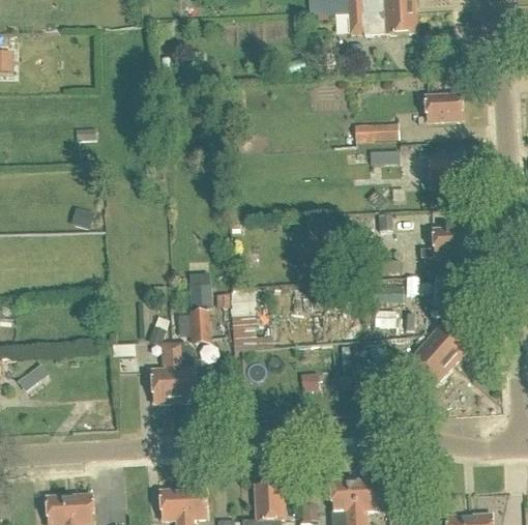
[(347,0),(349,33),(361,32),(364,32),(363,13),(362,0),(347,0)]
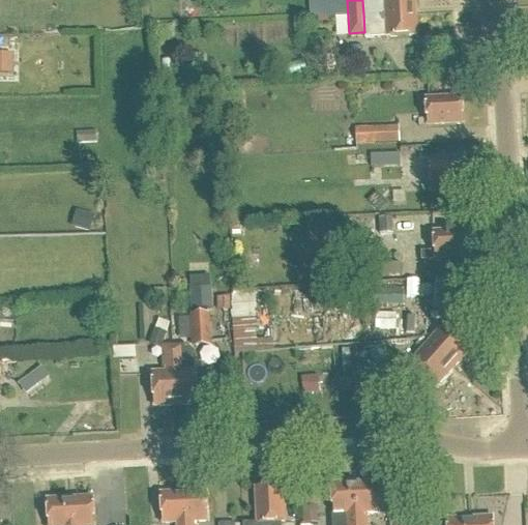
[(362,0),(363,13),(377,12),(382,12),(414,10),(413,0),(362,0)]
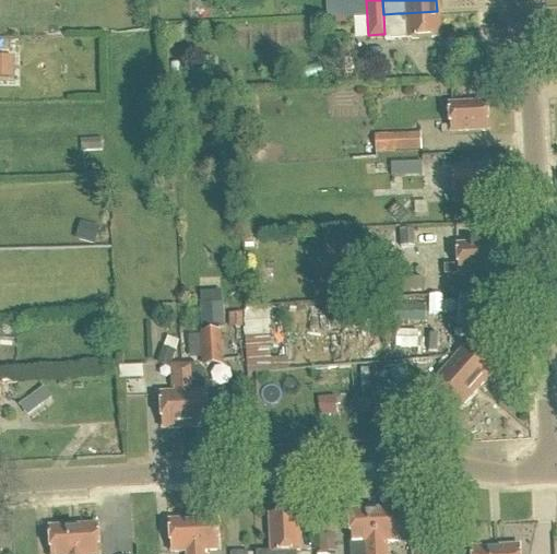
[(384,34),(381,34),(381,37),(400,37),(404,36),(404,37),(438,35),(437,11),(403,13),(398,13),(383,14),(384,34)]
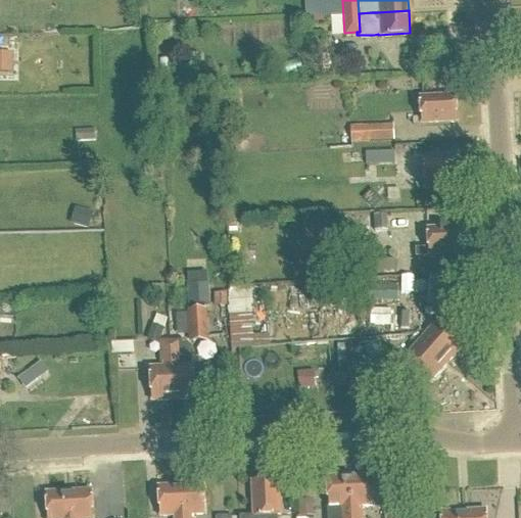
[(0,68),(8,69),(10,51),(0,49),(0,68)]
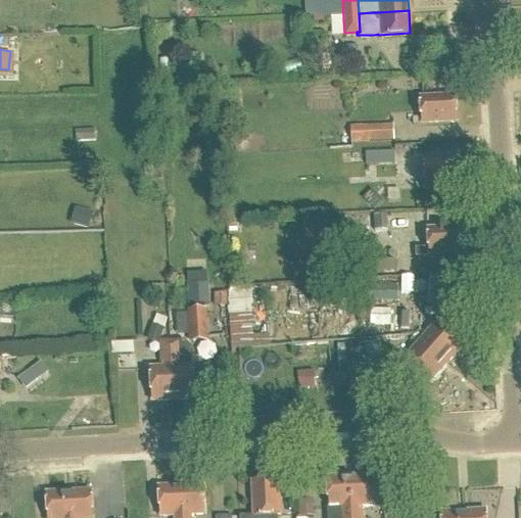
[(419,95),(420,114),(411,115),(412,123),(420,122),(420,123),(456,121),(454,94),(419,95)]
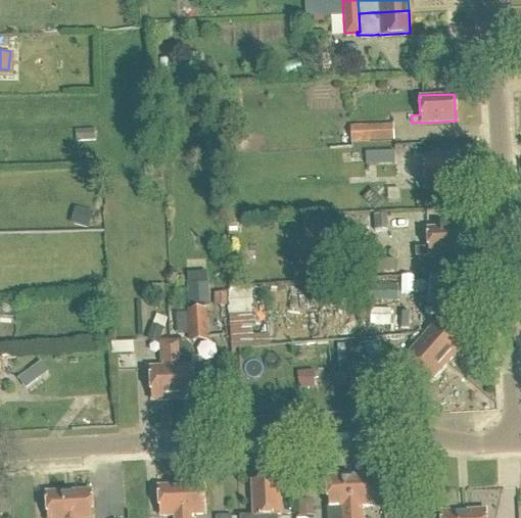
[(391,123),(350,125),(350,140),(391,139),(391,123)]
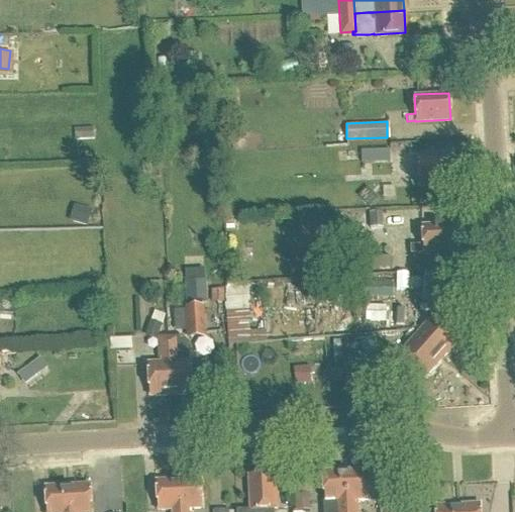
[(91,126),(73,126),(73,138),(92,137),(91,126)]
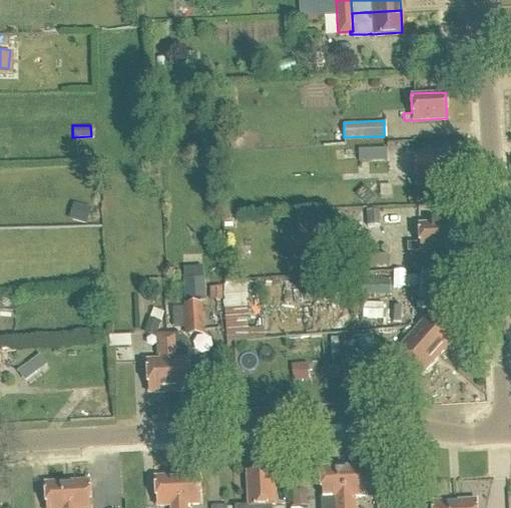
[(385,145),(355,146),(356,161),(386,160),(385,145)]
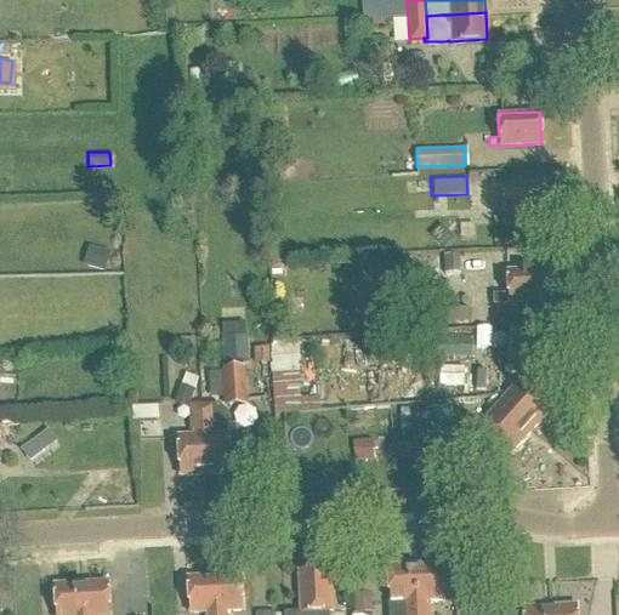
[(503,214),(493,215),(493,223),(504,222),(504,223),(545,221),(544,189),(501,192),(503,214)]
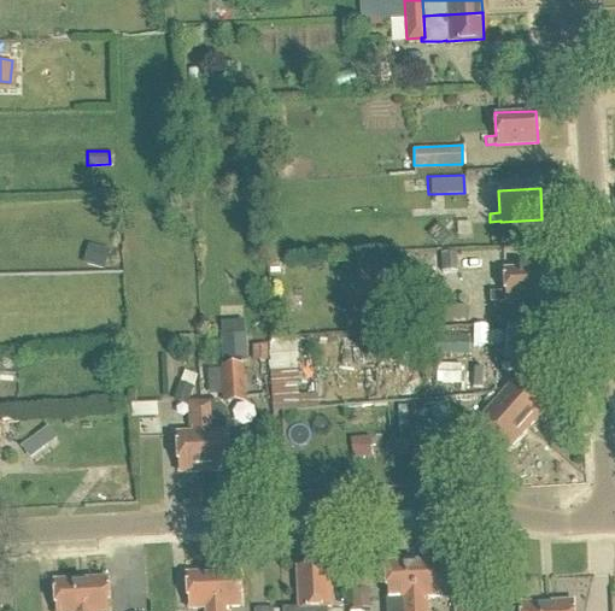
[(88,242),(82,263),(101,268),(107,248),(88,242)]
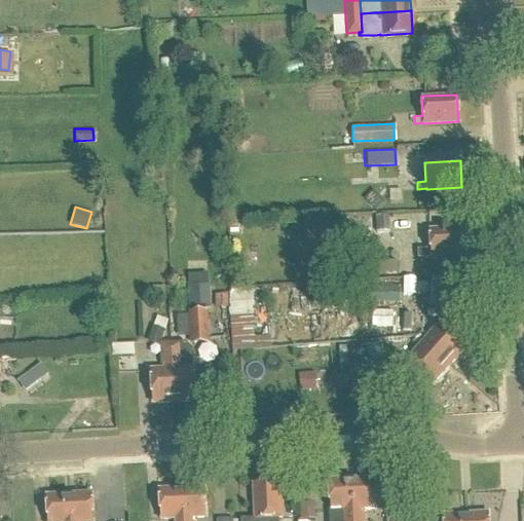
[(398,217),(377,218),(377,231),(398,231),(398,217)]
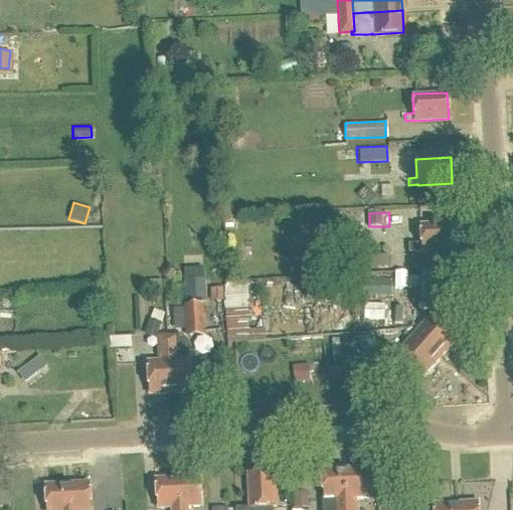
[(420,242),(411,242),(412,249),(420,249),(456,247),(454,221),(419,223),(420,242)]
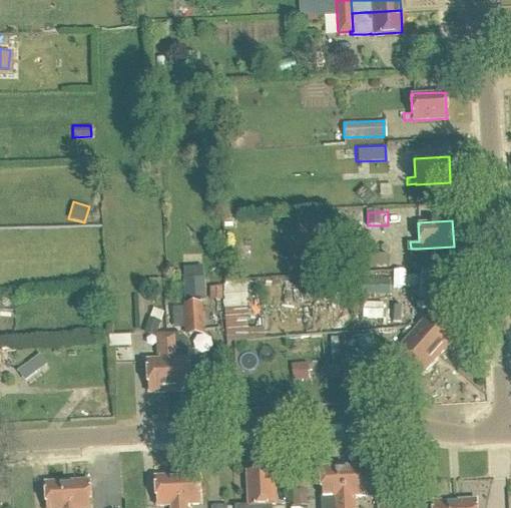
[(183,303),(184,336),(202,335),(201,302),(183,303)]
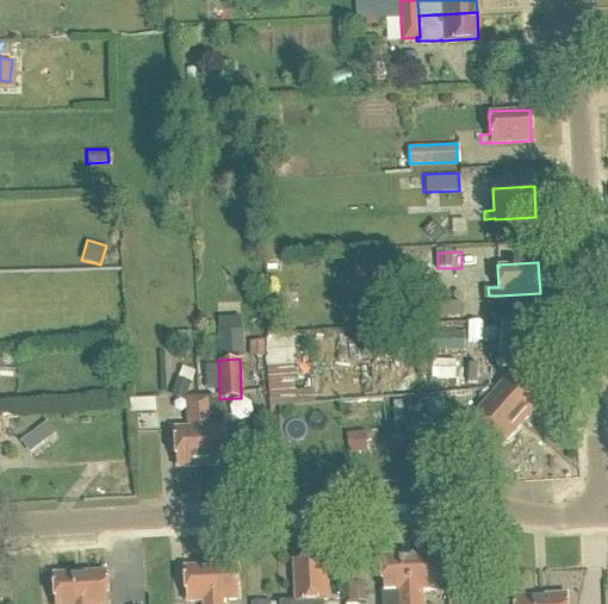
[(482,387),(521,421),(541,398),(509,371),(495,387),(488,381),(482,387)]
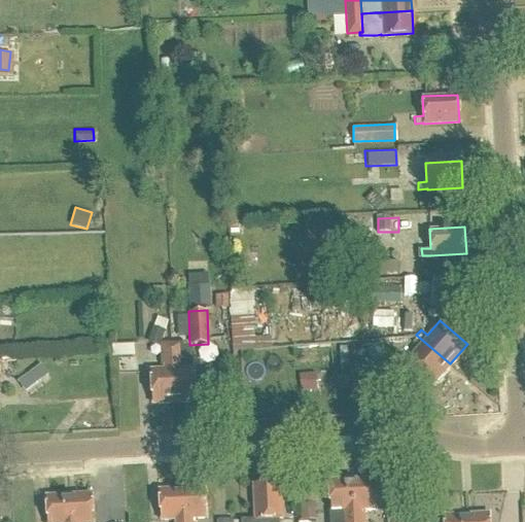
[(418,346),(405,360),(432,384),(450,363),(416,335),(411,340),(418,346)]
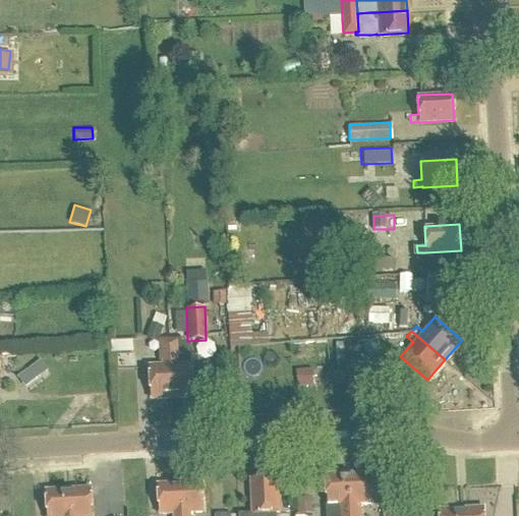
[(168,339),(171,397),(192,396),(189,344),(182,338),(168,339)]
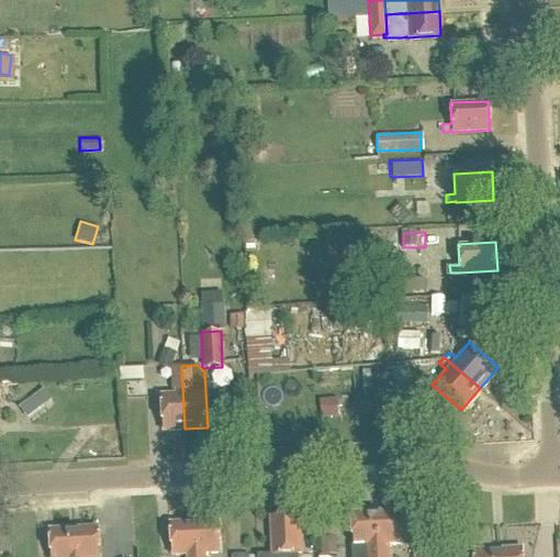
[(171,393),(159,393),(161,430),(185,429),(181,366),(170,366),(171,393)]
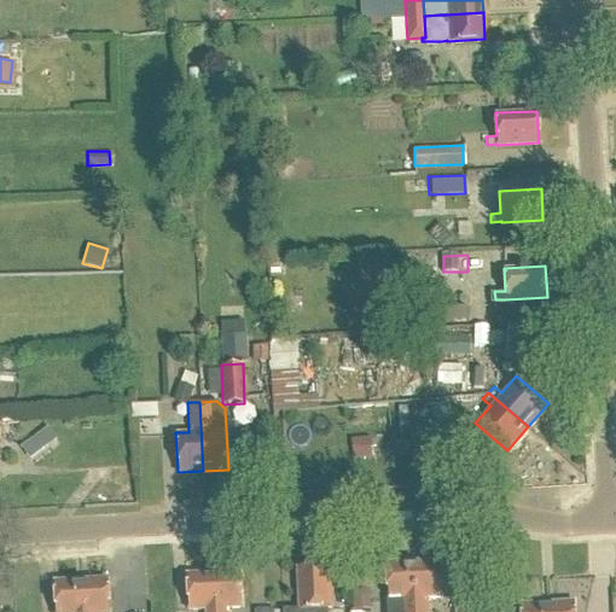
[(437,559),(411,560),(413,611),(425,611),(425,596),(440,595),(437,559)]
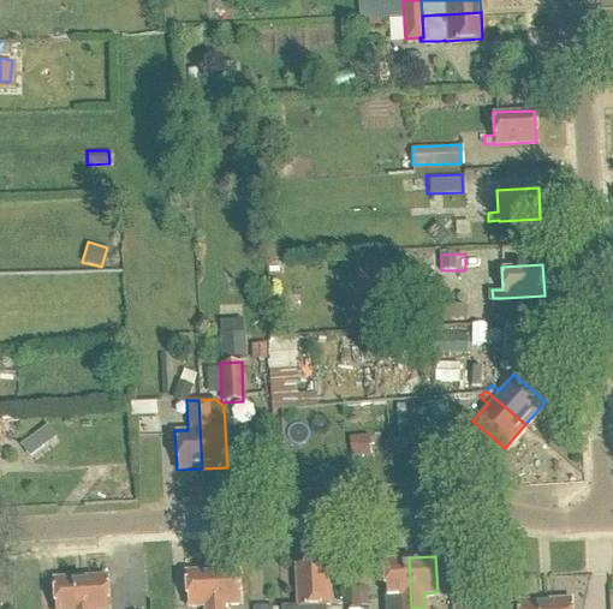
[(411,608),(409,557),(382,560),(384,595),(384,608),(411,608)]
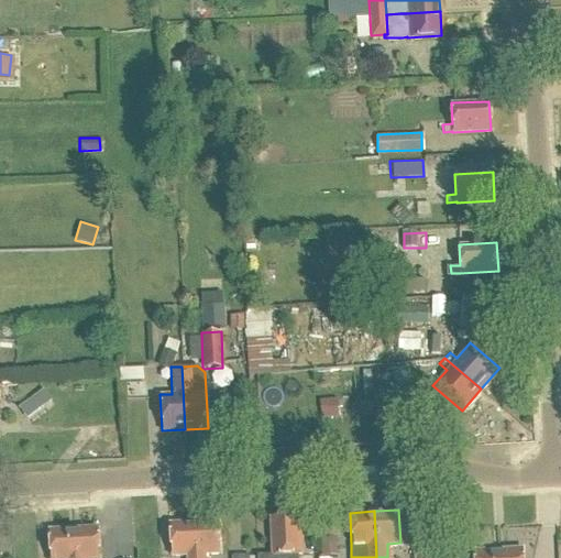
[(268,517),(271,549),(271,554),(255,555),(255,557),(297,557),(297,554),(300,554),(298,515),(268,517)]
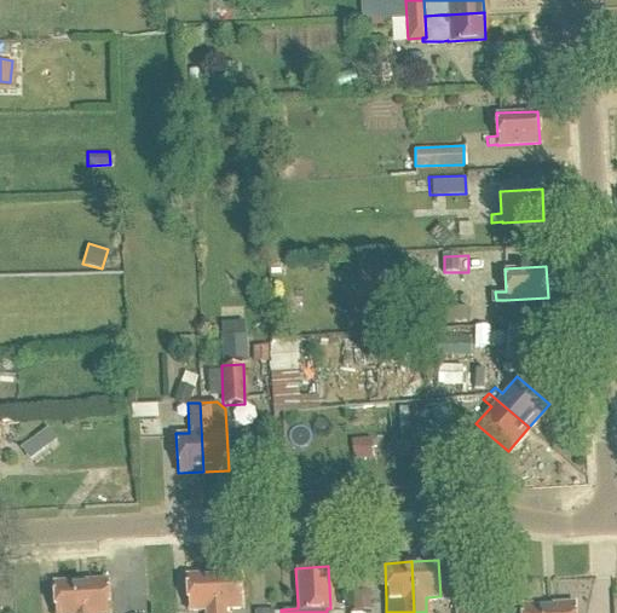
[(212,572),(213,612),(226,612),(226,608),(241,607),(238,571),(212,572)]
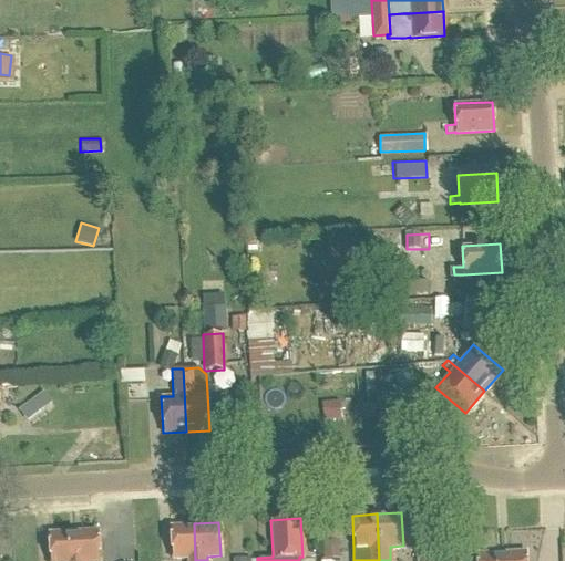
[(195,560),(194,523),(170,526),(171,558),(184,558),(184,560),(195,560)]
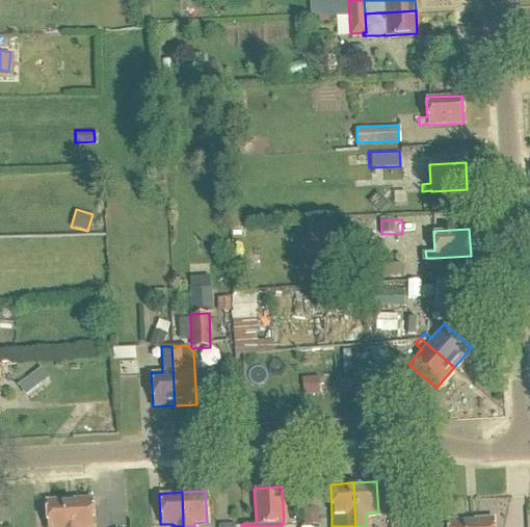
[(93,526),(91,497),(69,498),(69,526),(93,526)]
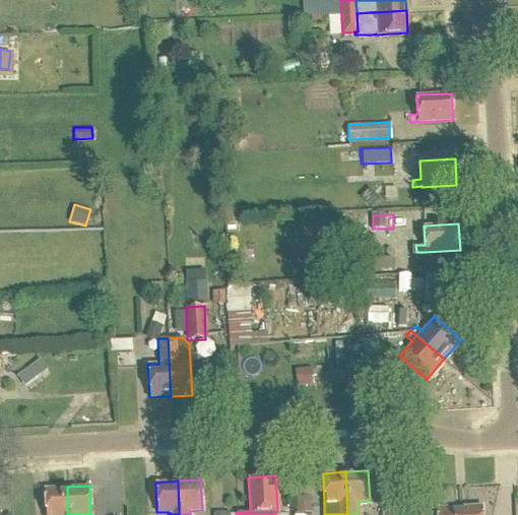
[(67,514),(67,487),(44,489),(45,514),(67,514)]
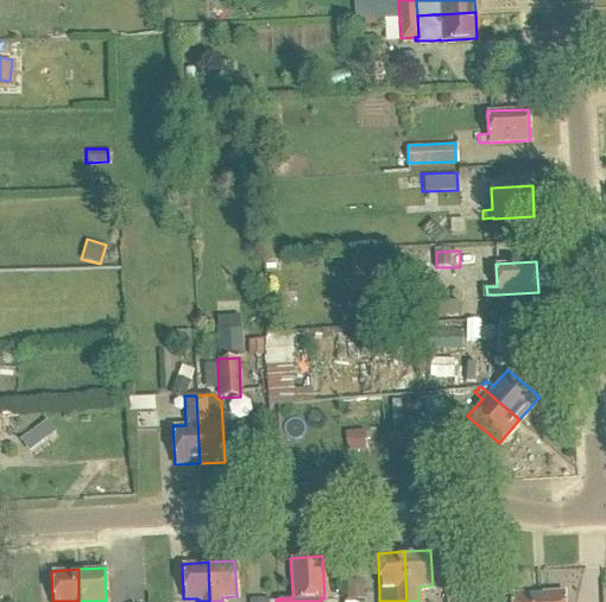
[(471,601),(471,584),(447,584),(447,601),(471,601)]
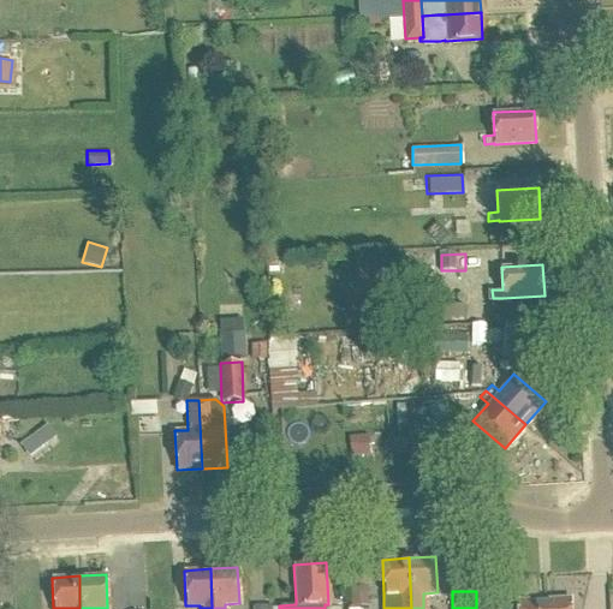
[(570,608),(570,597),(543,598),(543,608),(570,608)]
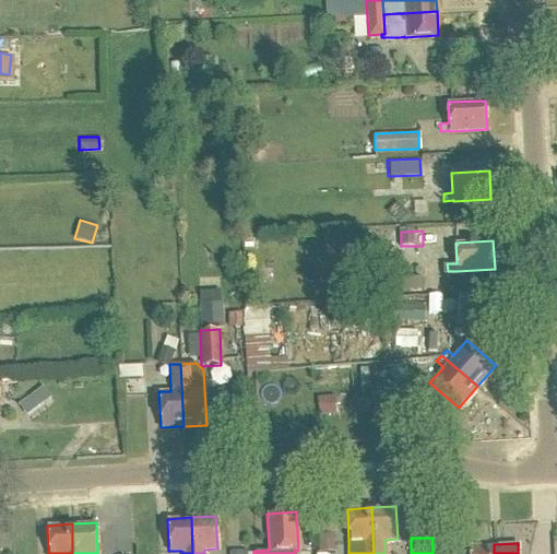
[(494,553),(494,544),(470,546),(469,553),(494,553)]
